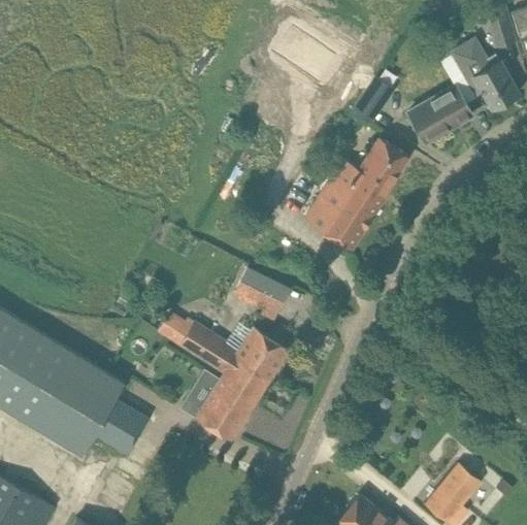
[(514,41),(501,3),(483,9),(495,47),(514,41)]
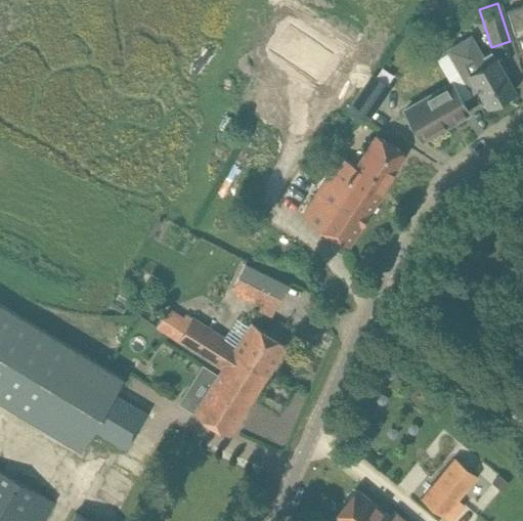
[(522,7),(507,13),(515,40),(522,37),(522,7)]
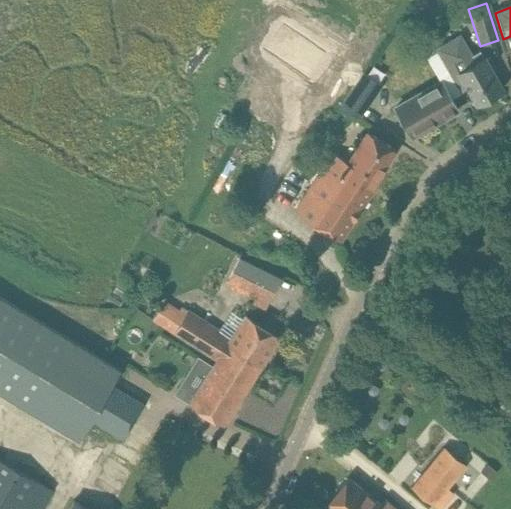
[(293,32),(274,60),(309,84),(328,56),(293,32)]
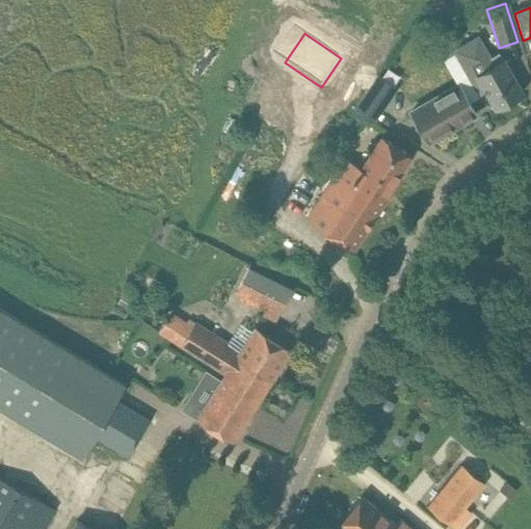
[(485,94),(496,110),(522,96),(510,77),(514,74),(507,61),(503,63),(498,55),(489,60),(478,38),(453,53),(478,98),(485,94)]
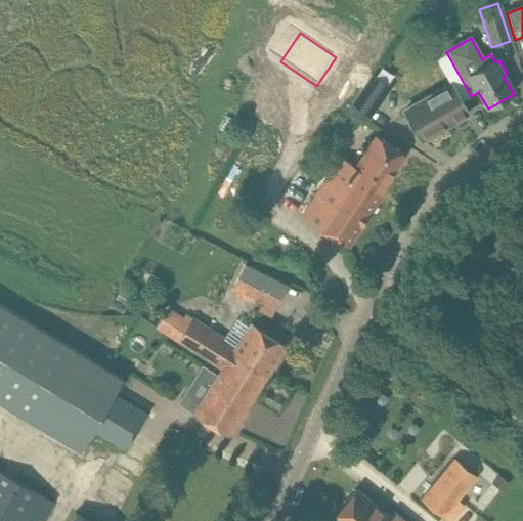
[(390,89),(372,77),(348,112),(366,123),(390,89)]
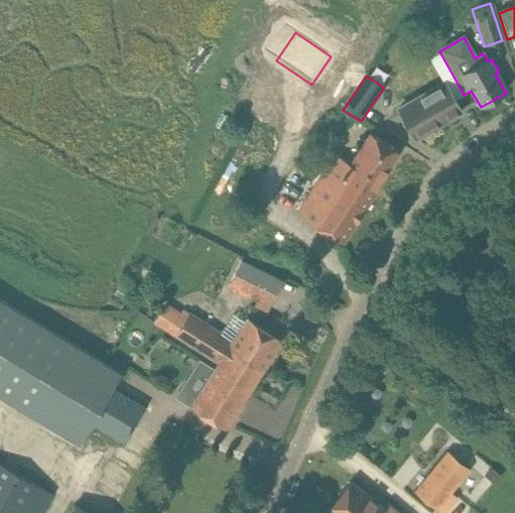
[(461,114),(452,96),(444,84),(398,110),(415,140),(461,114)]
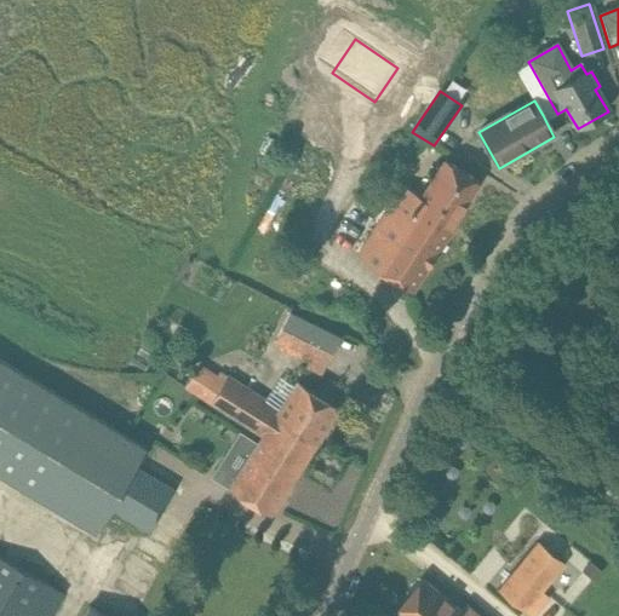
[(479,184),(459,171),(445,162),(420,199),(402,188),(356,258),(412,294),(453,231),(450,229),(479,184)]
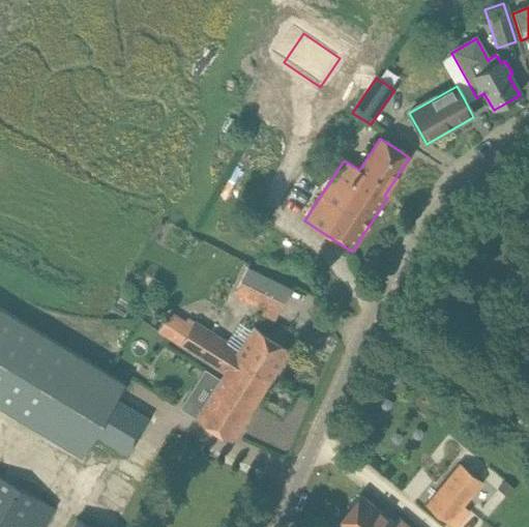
[(263,294),(257,306),(264,311),(270,298),(263,294)]
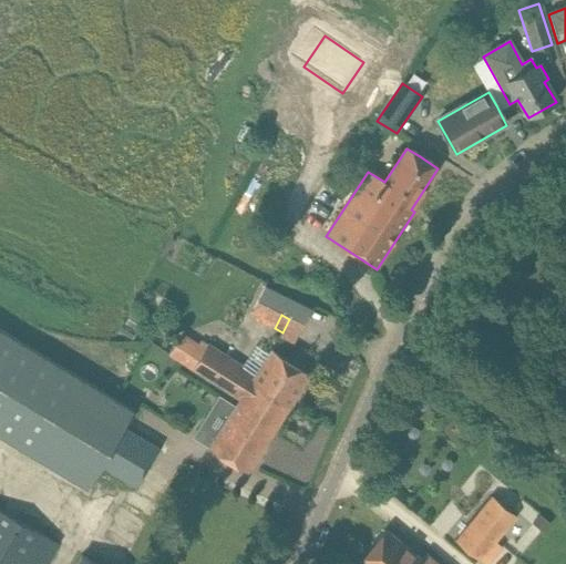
[(133,413),(0,332),(0,436),(88,489),(101,467),(123,429),(133,413)]
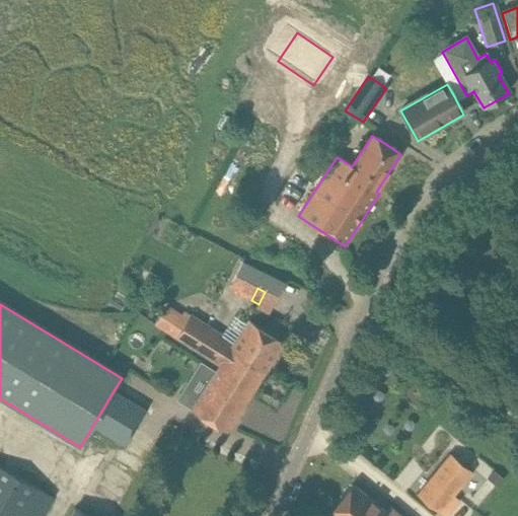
[(156,312),(151,309),(146,317),(151,320),(156,312)]
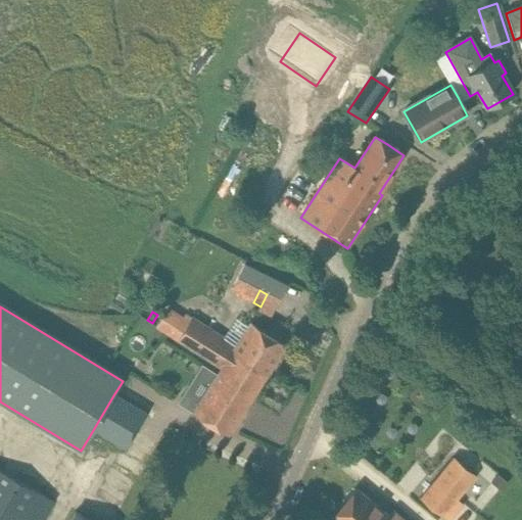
[(266,376),(285,346),(250,324),(235,347),(191,320),(178,339),(223,368),(231,355),(266,376)]
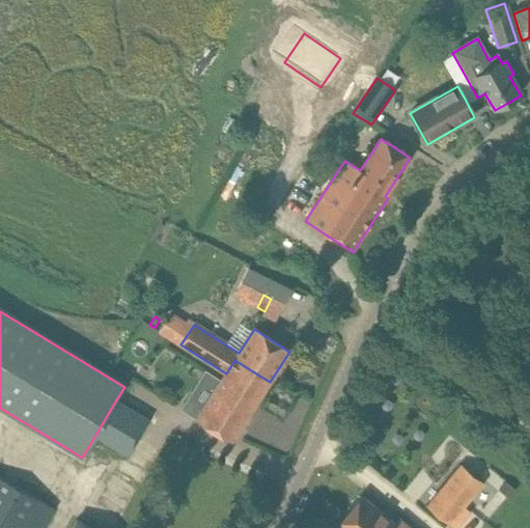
[(196,421),(230,443),(270,382),(234,360),(226,373),(196,421)]
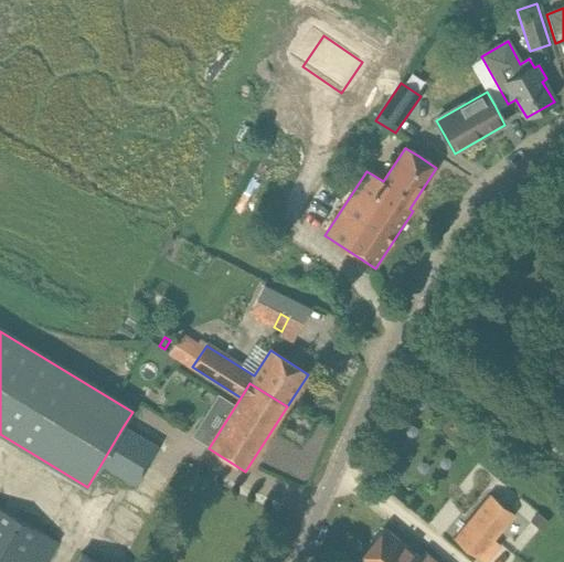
[(123,427),(100,465),(136,487),(158,448),(123,427)]
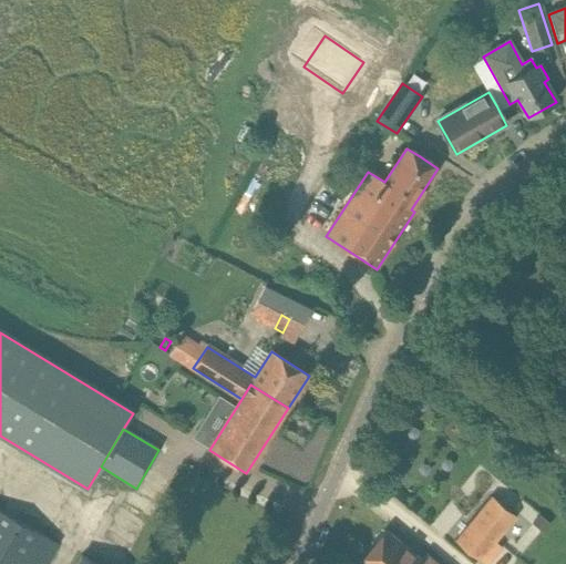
[(480,562),(515,519),(491,499),(456,542),(480,562)]
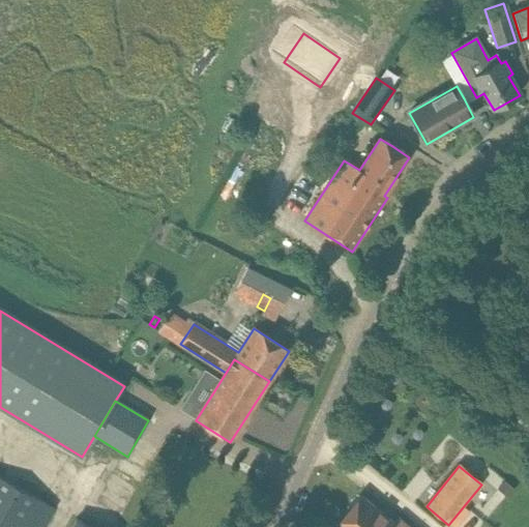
[(43,526),(54,510),(0,479),(0,526),(43,526)]
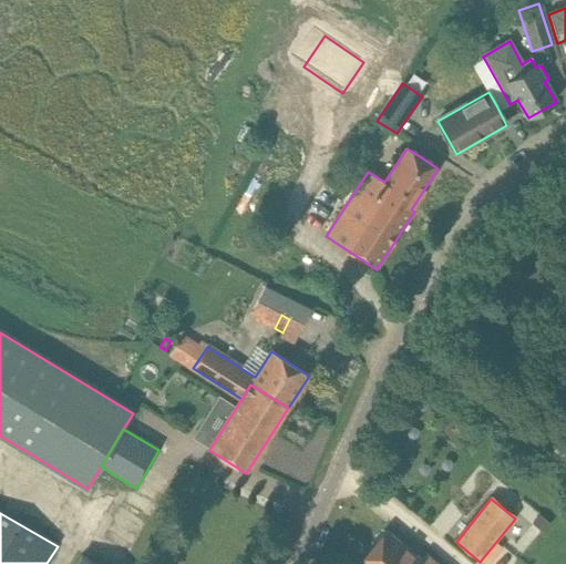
[(386,532),(361,562),(362,563),(434,563),(425,556),(421,561),(386,532)]
